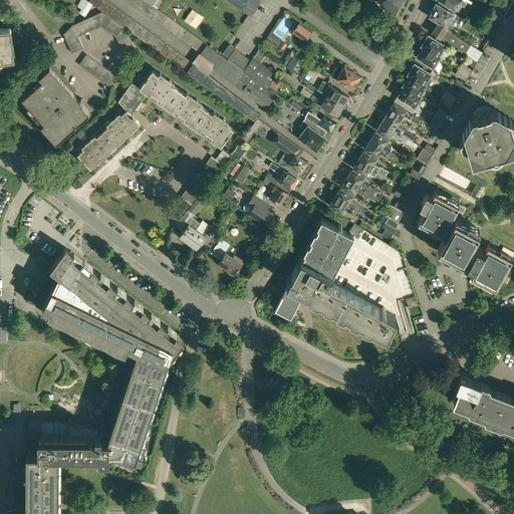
[(85,16),(92,4),(84,0),(80,0),(77,6),(81,9),(79,12),(85,16)]
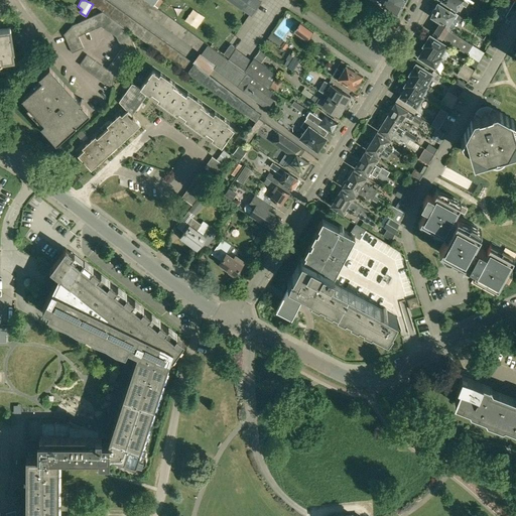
[(97,0),(94,5),(99,8),(105,0),(97,0)]
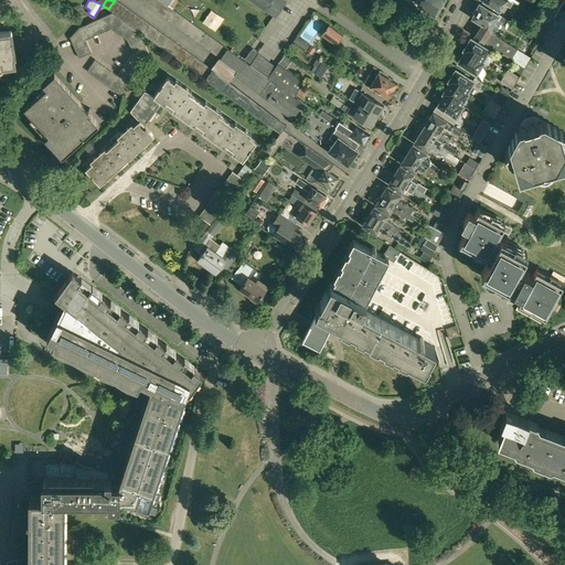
[(114,13),(120,3),(115,0),(108,9),(114,13)]
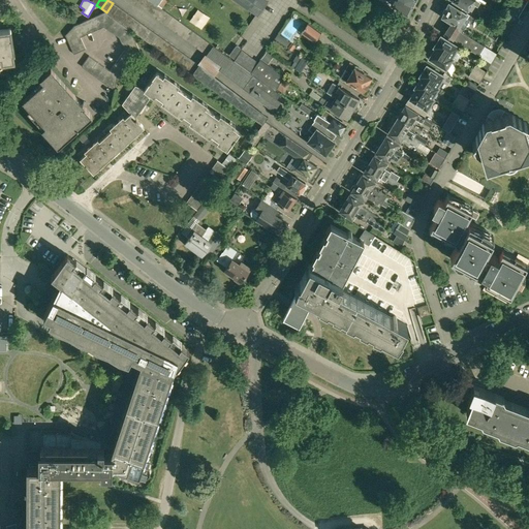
[(150,0),(141,0),(138,5),(144,9),(150,0)]
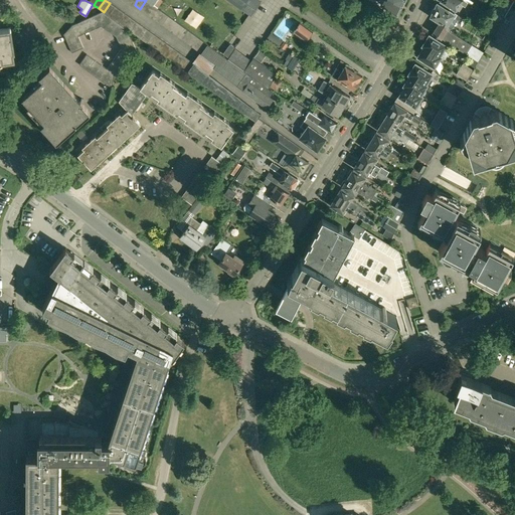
[(145,13),(152,4),(146,0),(140,9),(145,13)]
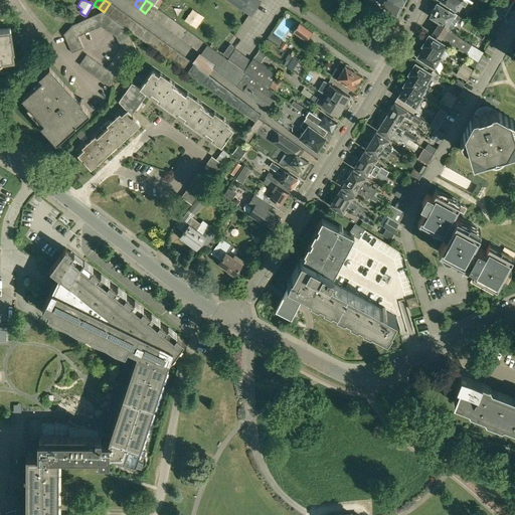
[(261,3),(255,0),(226,0),(250,17),(261,3)]
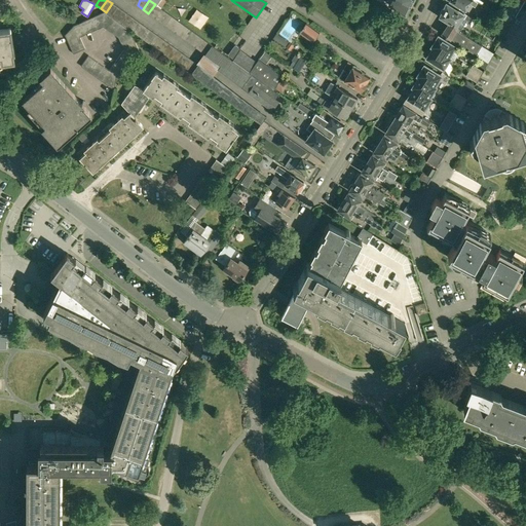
[(410,5),(401,0),(389,0),(388,3),(405,14),(406,13),(407,13),(409,10),(408,8),(410,5)]
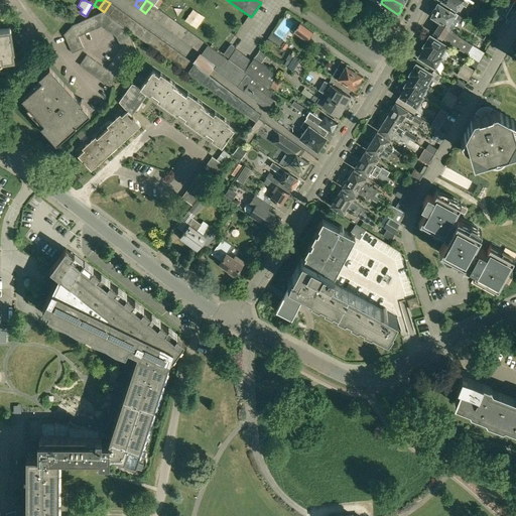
[(469,2),(464,0),(440,0),(441,1),(440,1),(456,11),(460,3),(466,7),(469,2)]
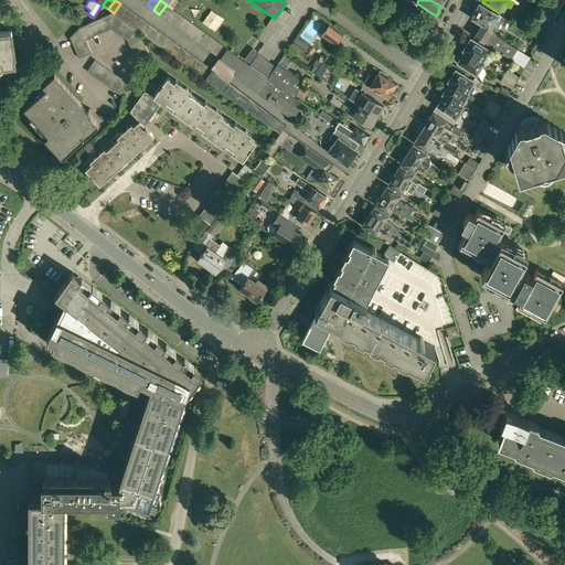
[(551,0),(541,18),(550,23),(561,4),(552,0),(551,0)]
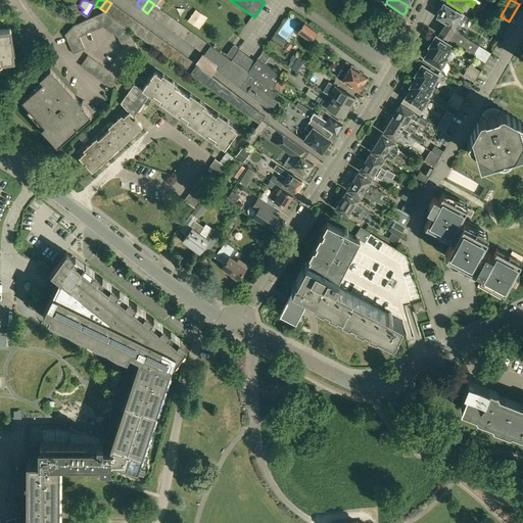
[(105,12),(110,15),(116,7),(111,3),(105,12)]
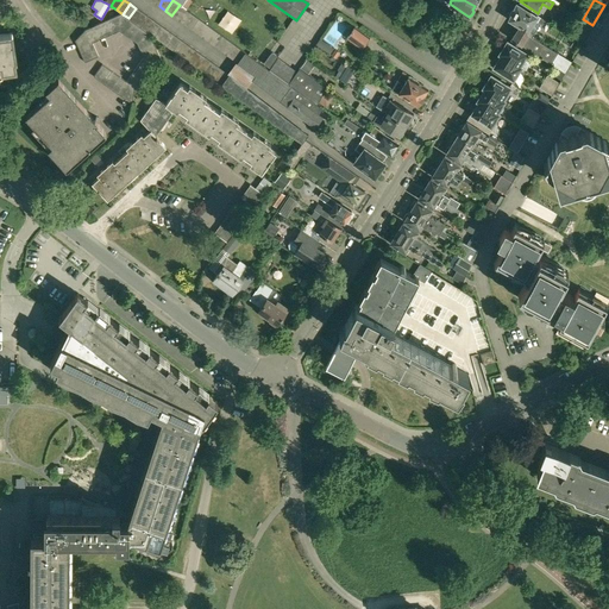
[(510,11),(508,16),(509,18),(509,19),(516,24),(519,25),(515,33),(510,39),(550,64),(557,54),(531,37),(533,33),(539,23),(541,25),(545,20),(529,11),(529,12),(516,4),(513,11),(510,11)]
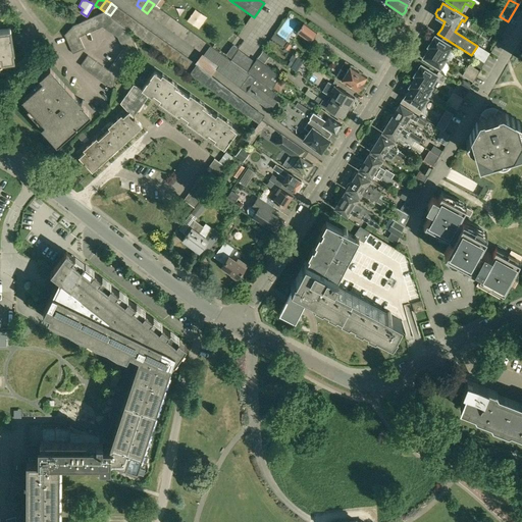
[(155,5),(154,4),(147,13),(153,17),(159,8),(158,7),(155,5)]
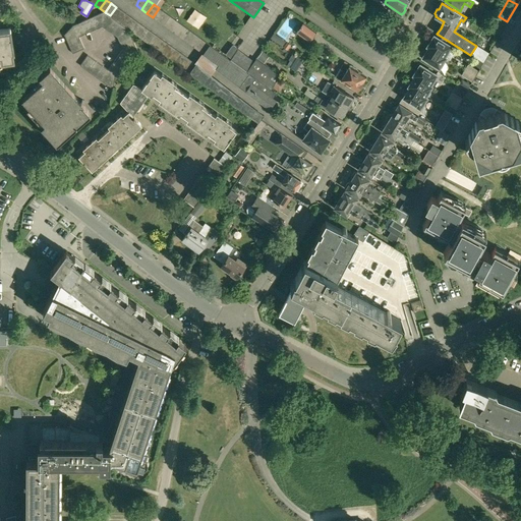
[(121,10),(116,7),(110,15),(114,18),(121,10)]
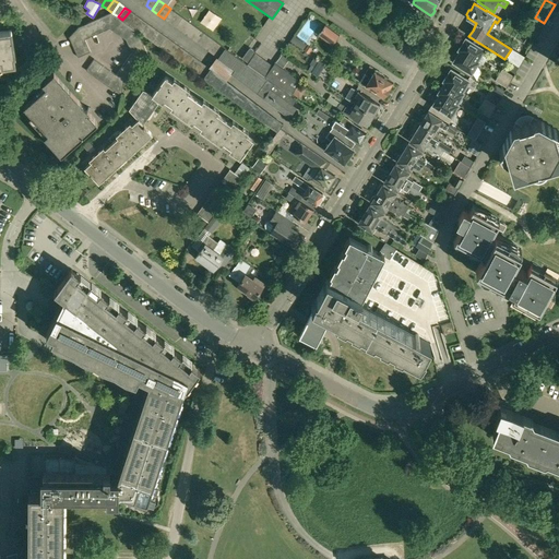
[(177,13),(170,9),(164,19),(169,23),(177,13)]
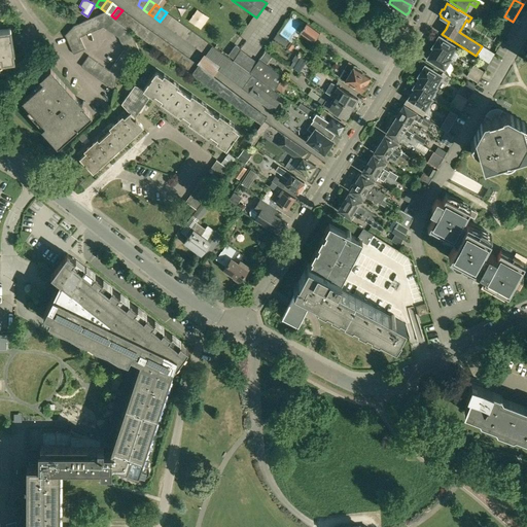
[(115,19),(121,23),(128,14),(123,10),(115,19)]
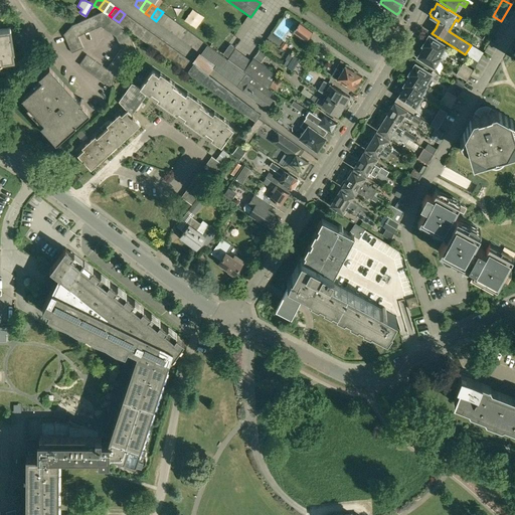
[(102,11),(90,17),(95,28),(101,26),(102,11)]
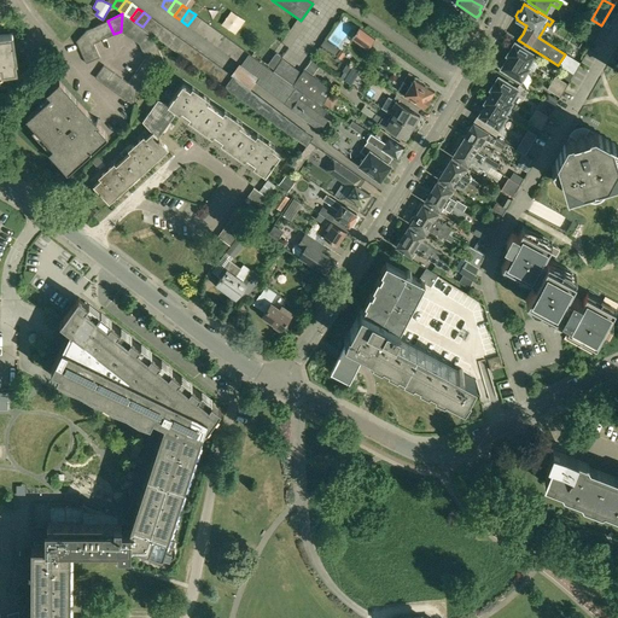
[(121,31),(127,35),(135,23),(122,13),(121,31)]
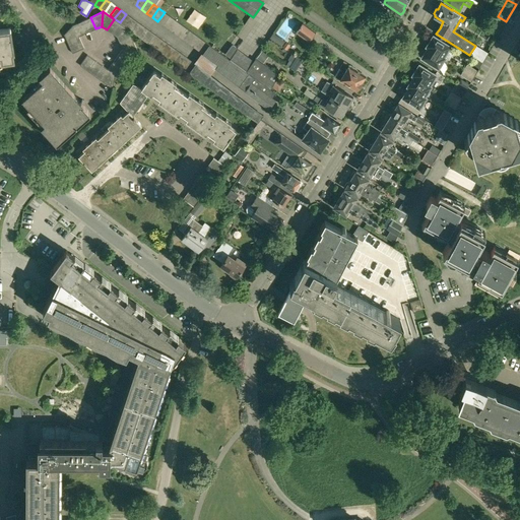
[(170,16),(165,12),(157,21),(164,25),(170,16)]
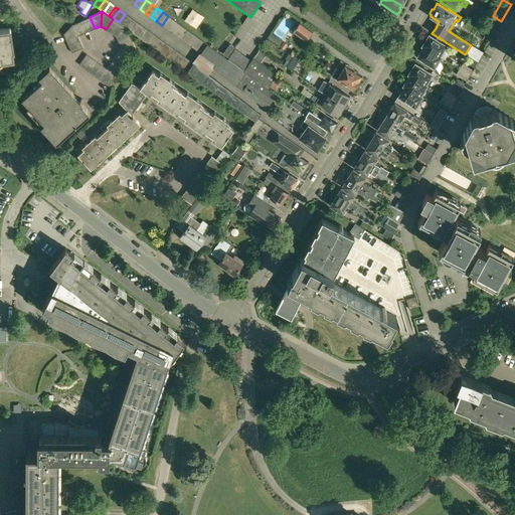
[(130,17),(125,14),(119,22),(123,26),(130,17)]
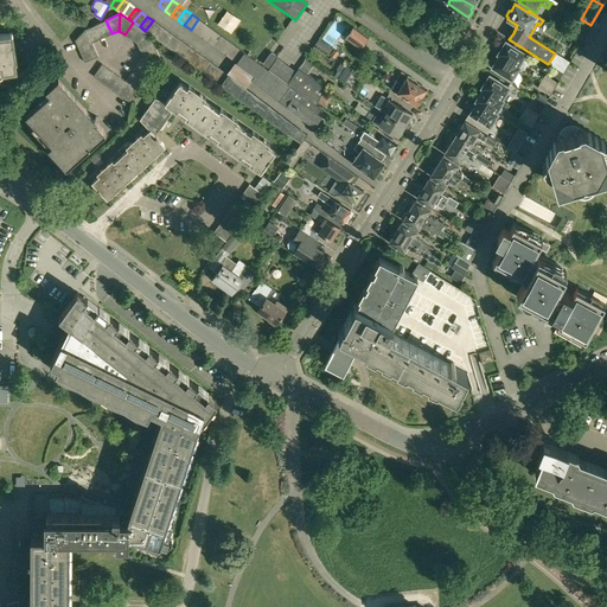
[(204,24),(198,19),(191,30),(197,33),(204,24)]
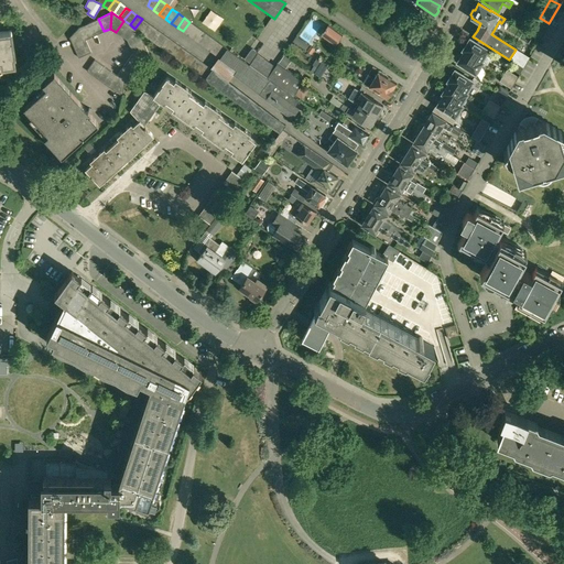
[(98,34),(104,31),(98,19),(91,21),(98,34)]
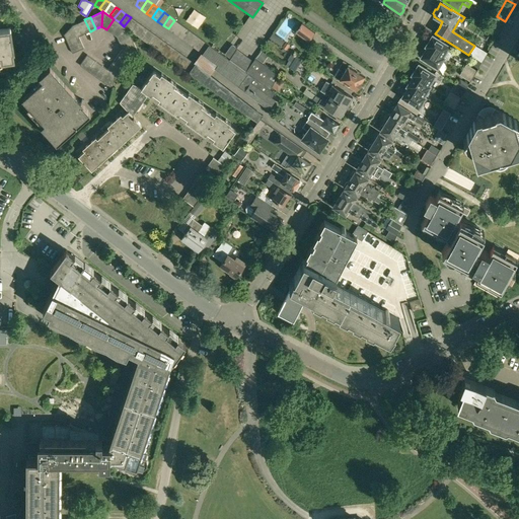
[(127,28),(129,29),(136,21),(131,17),(124,26),(127,28)]
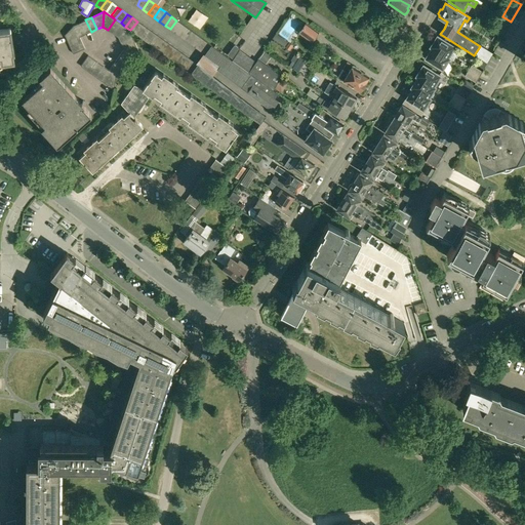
[(85,19),(80,23),(85,34),(91,32),(85,19)]
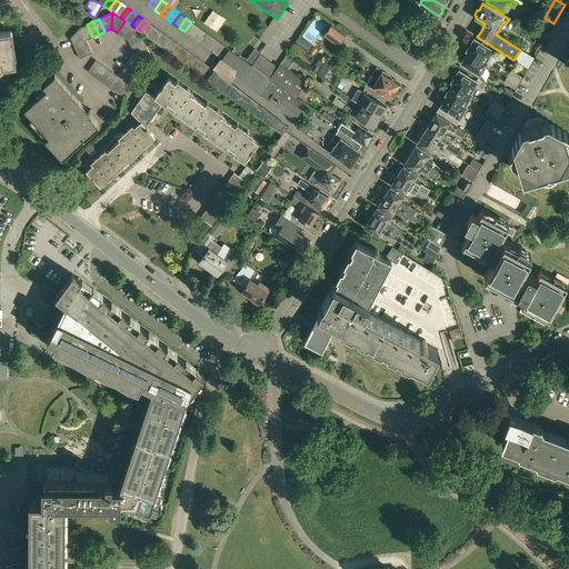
[(117,32),(122,37),(130,26),(125,21),(117,32)]
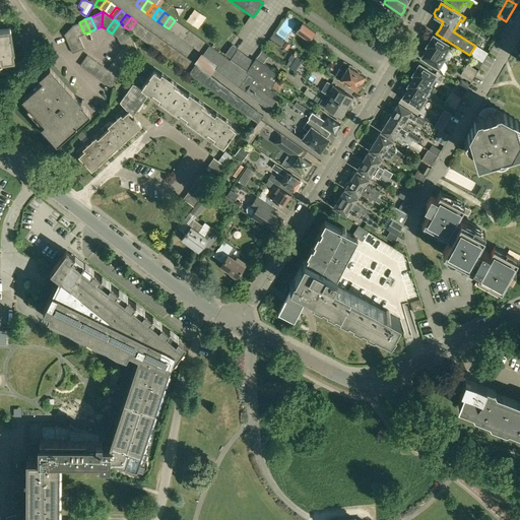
[(181,24),(175,20),(169,28),(175,33),(181,24)]
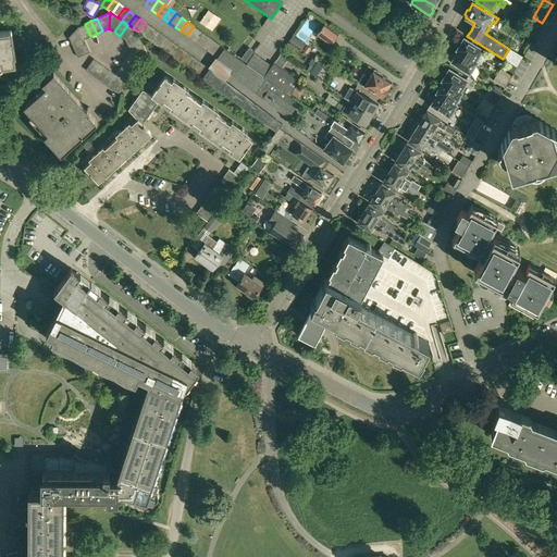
[(144,36),(150,26),(146,23),(138,32),(144,36)]
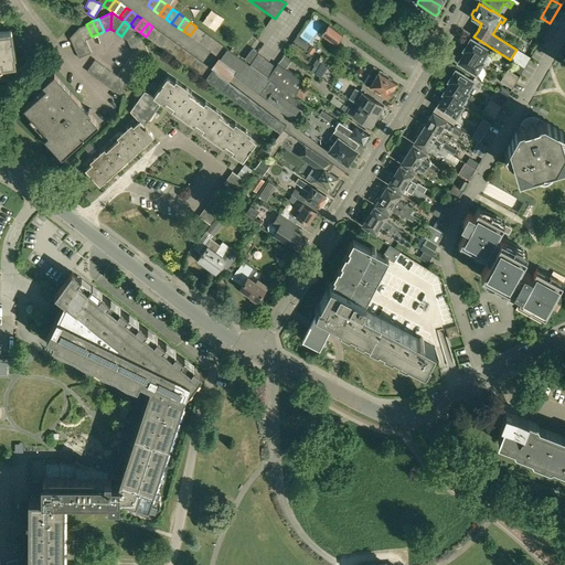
[(85,40),(92,36),(86,24),(80,27),(85,40)]
